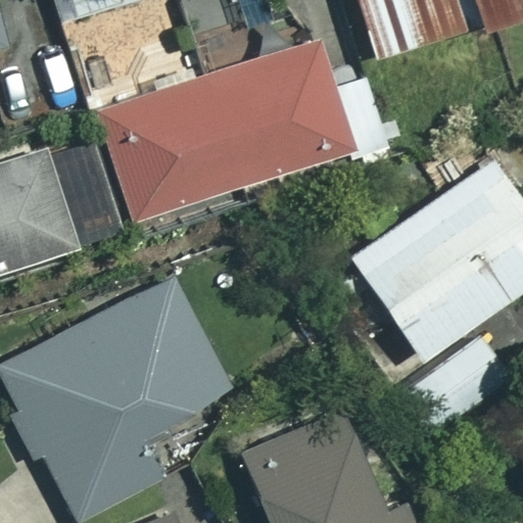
[(462,32),(452,0),(357,0),(375,58),(462,32)]
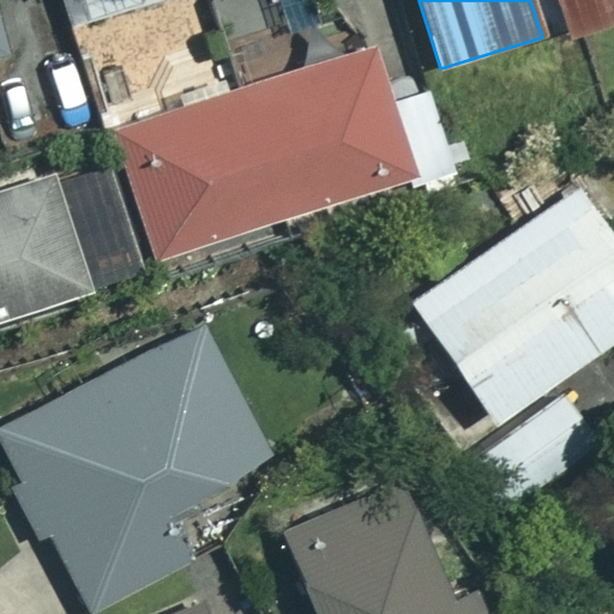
[(613,19),(613,0),(552,0),(565,37),(613,19)]
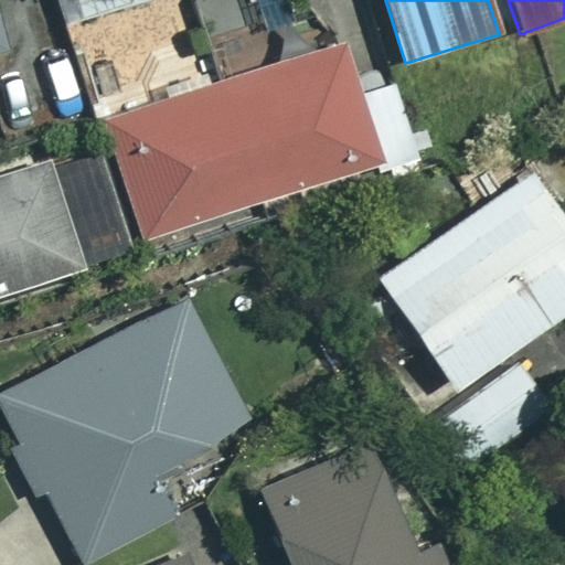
[(359,93),(345,46),(105,118),(139,233),(415,150),(395,82),(359,93)]
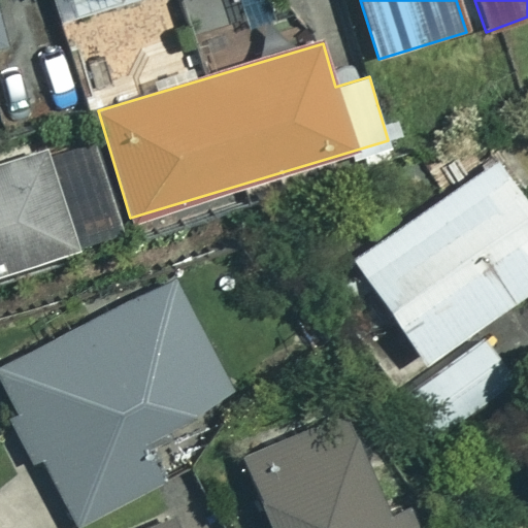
[(0,274),(76,252),(45,150),(0,163),(0,274)]
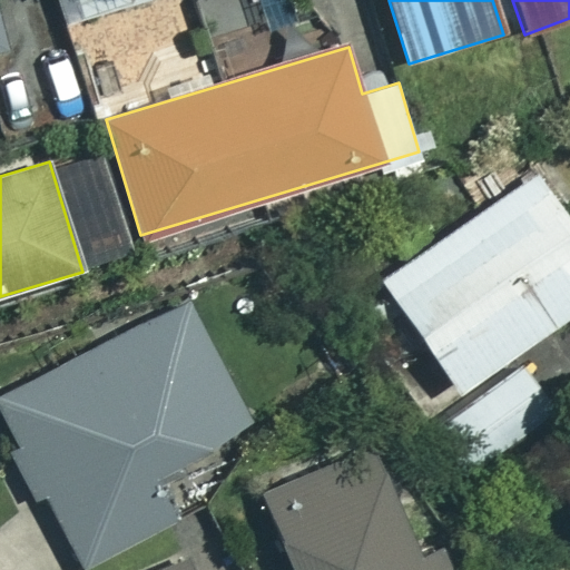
[(569,315),(569,224),(534,173),(381,279),(459,392),(569,315)]
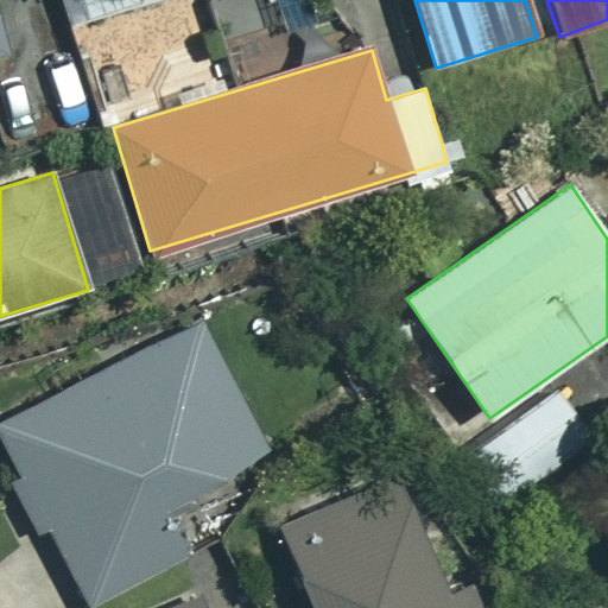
[(268,457),(197,321),(0,423),(0,435),(89,605),(184,556),(162,513),(268,457)]
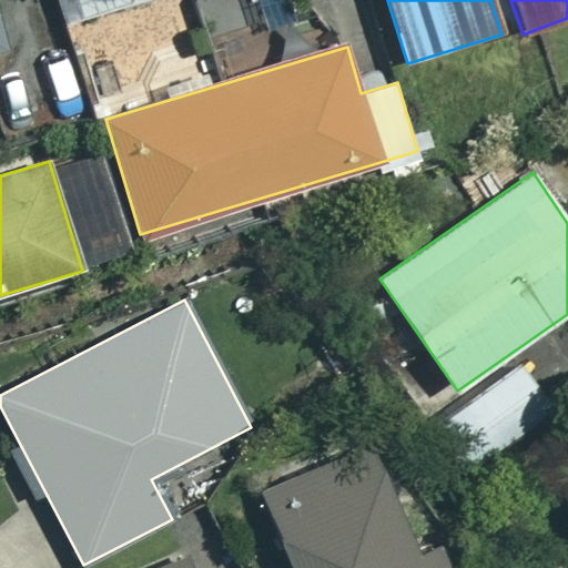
[(548,402),(521,365),(433,428),(459,465),(548,402)]
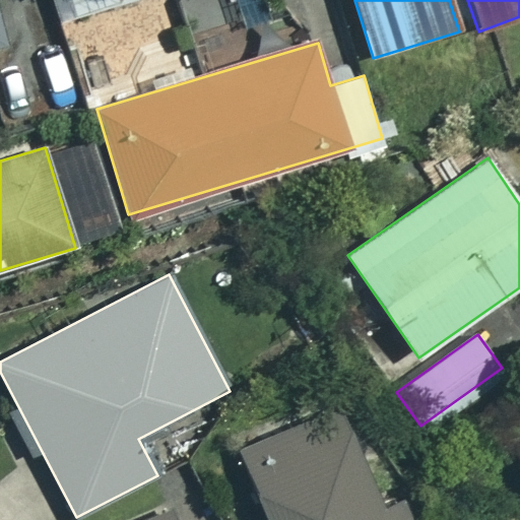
[(397,519),(346,402),(238,450),(267,519),(184,519),(179,507),(148,519),(397,519)]
